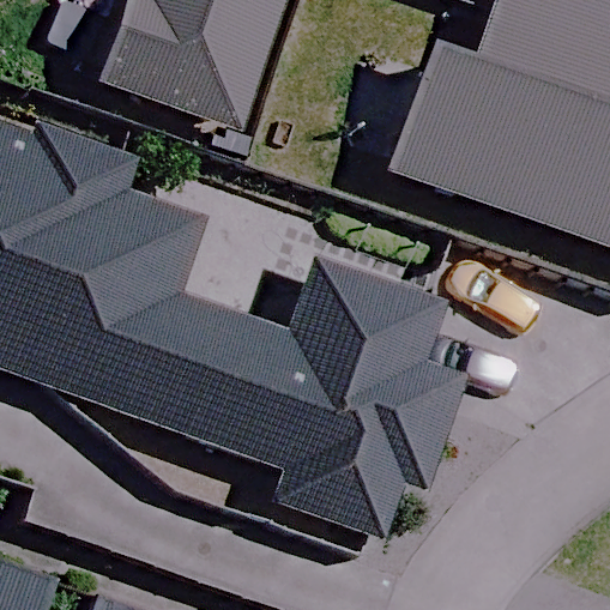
[(127,0),(101,83),(241,130),(284,0),(127,0)]
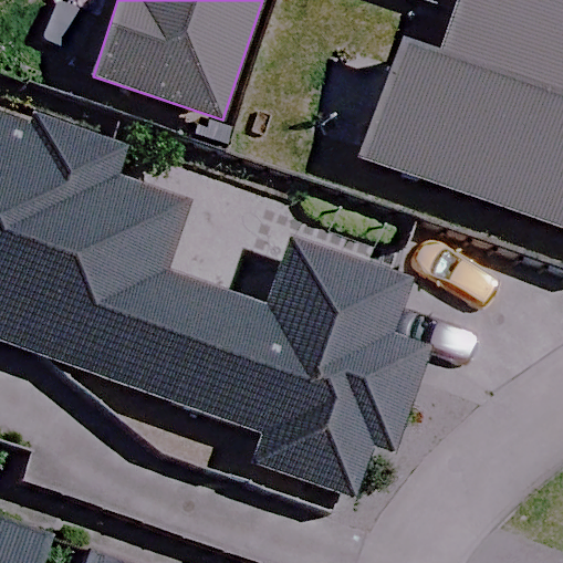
[(454,0),(451,6),(562,43),(562,0),(454,0)]
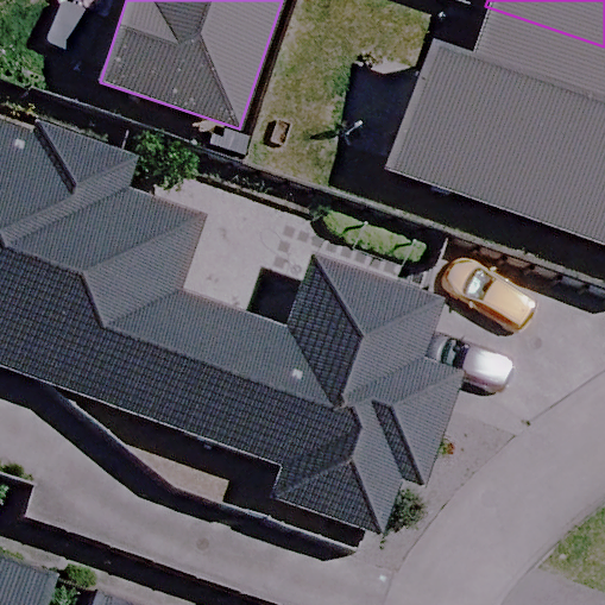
[(604,46),(485,6),(467,61),(429,48),(386,170),(604,245),(604,46)]
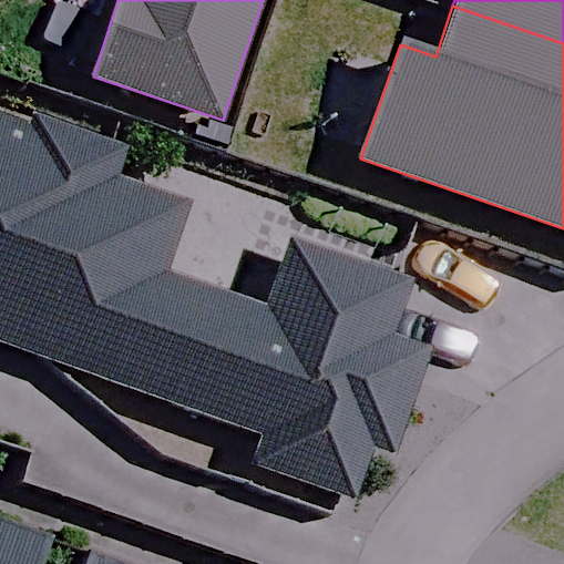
[(118,175),(126,150),(34,119),(31,129),(0,118),(0,335),(55,355),(118,175)]
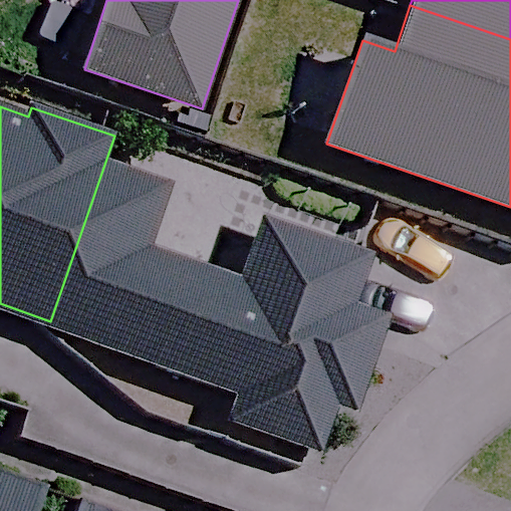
[(176,182),(106,159),(50,321),(242,388),(231,420),(323,452),(339,404),(353,408),(387,315),(352,303),(371,249),(264,212),(240,280),(152,250),(176,182)]
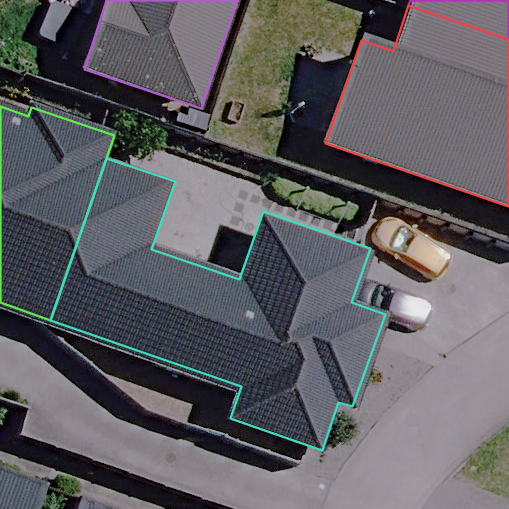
[(35,508),(43,487),(0,471),(0,508),(35,508)]
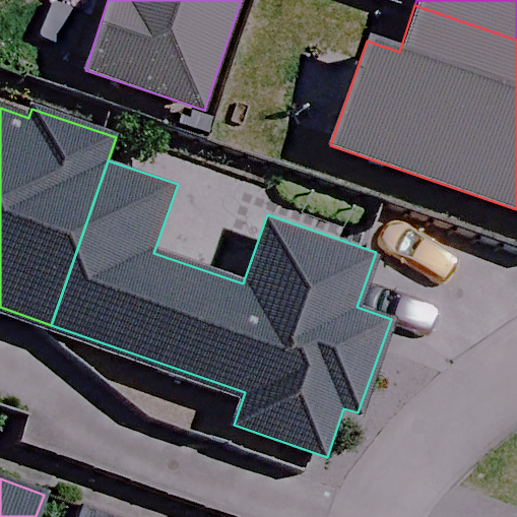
All buildings are outlined.
